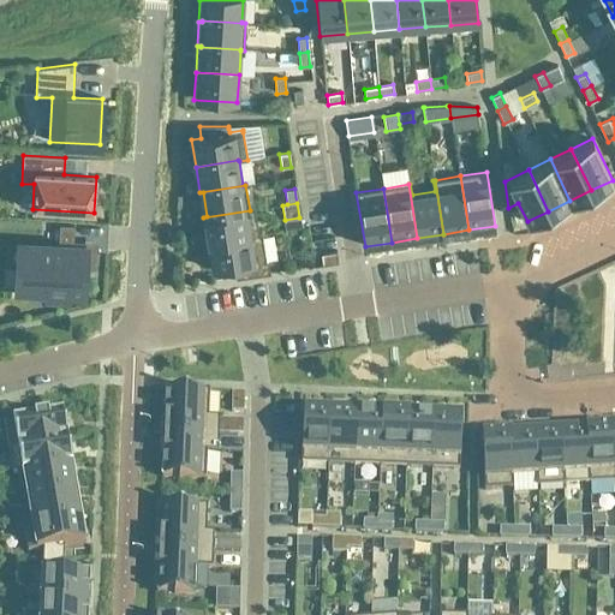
[(203,218),(208,244),(261,236),(261,234),(258,234),(255,210),(250,210),(203,218)]
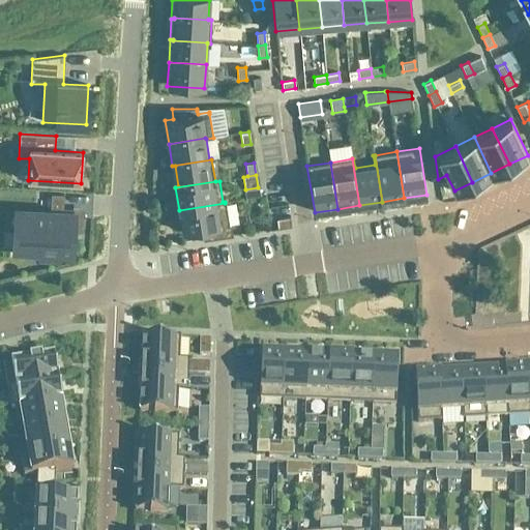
[(72,215),(62,214),(63,195),(52,194),(50,213),(18,212),(16,252),(38,253),(38,258),(60,259),(60,254),(70,254),(72,215)]
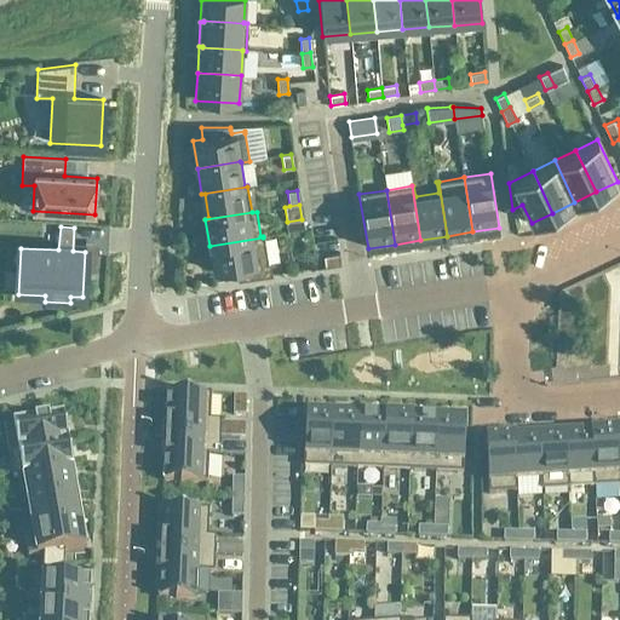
[(263,237),(210,246),(213,273),(237,269),(240,279),(237,280),(237,281),(273,276),(273,275),(271,274),(269,274),(263,237)]
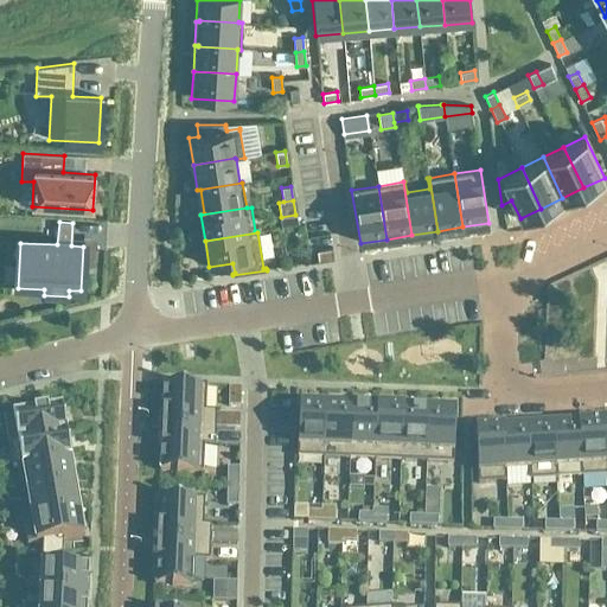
[(317,251),(319,262),(333,260),(332,249),(317,251)]
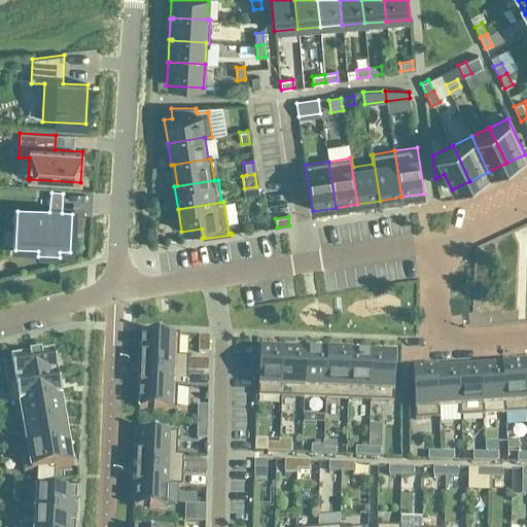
[(142,335),(140,371),(186,373),(187,357),(178,357),(179,335),(160,334),(160,331),(156,331),(156,334),(142,332),(142,335)]
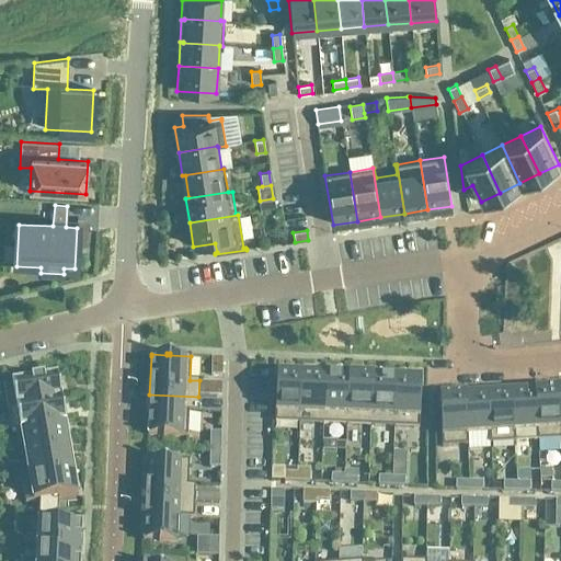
[(212,358),(210,376),(221,376),(222,358),(212,358)]
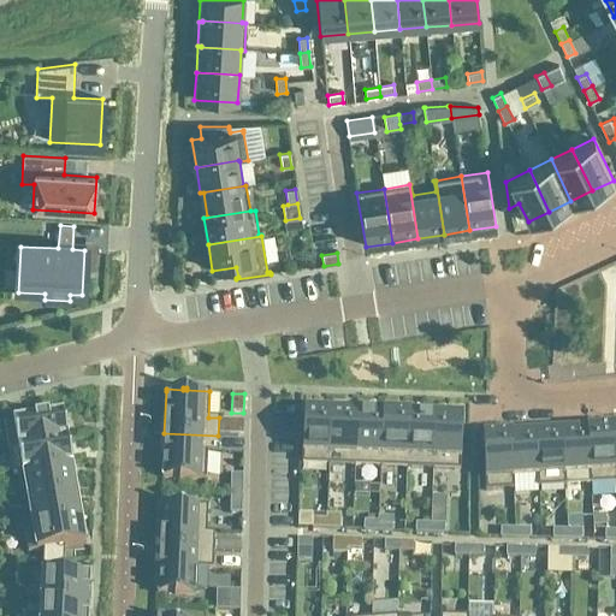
[(329,466),(331,410),(303,409),(301,465),(329,466)]
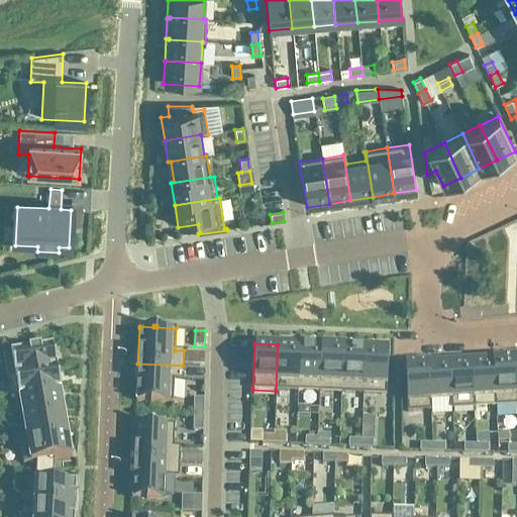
[(298,392),(300,345),(278,344),(276,391),(298,392)]
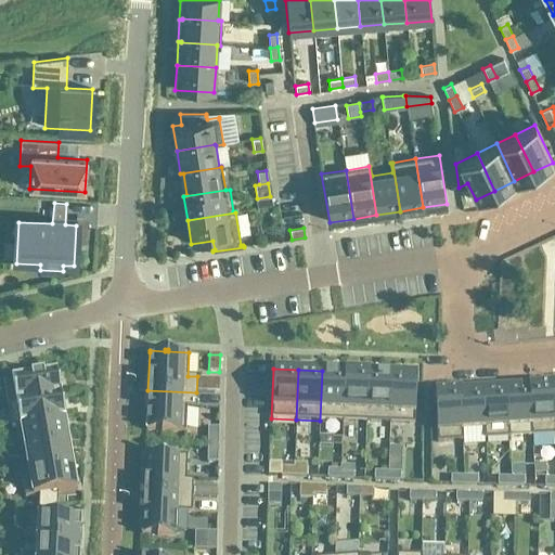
[(343,421),(345,372),(322,371),(320,421),(343,421)]
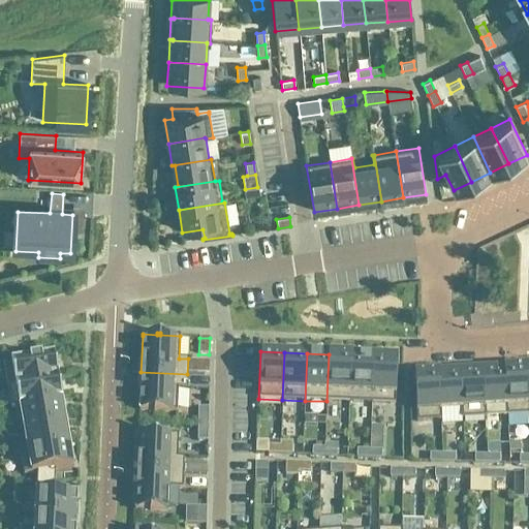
[(58,377),(54,354),(3,363),(7,385),(58,377)]
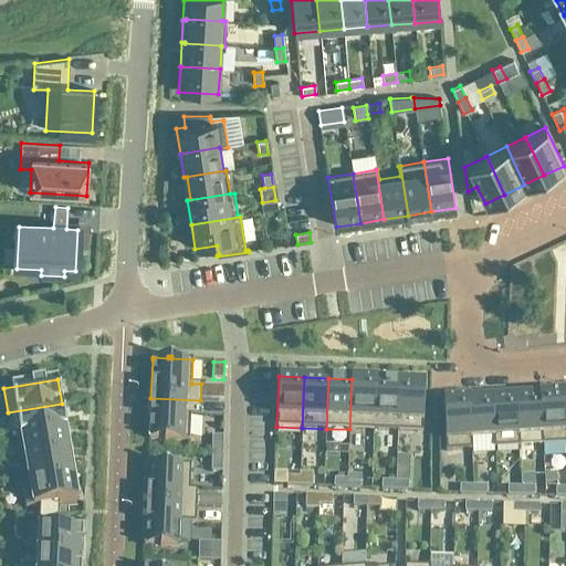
[(374,430),(376,380),(352,379),(349,429),(374,430)]
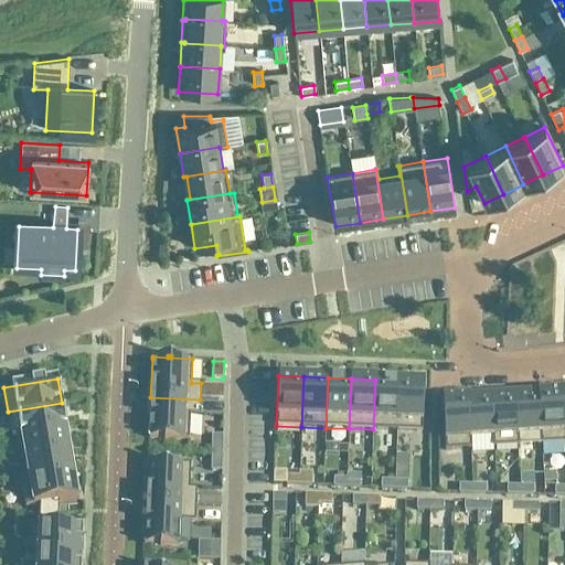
[(396,430),(398,381),(375,380),(373,429),(396,430)]
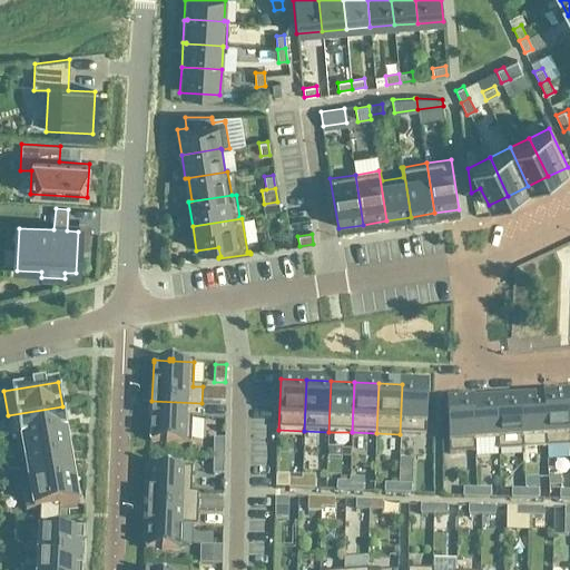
[(425,435),(428,385),(402,384),(400,434),(425,435)]
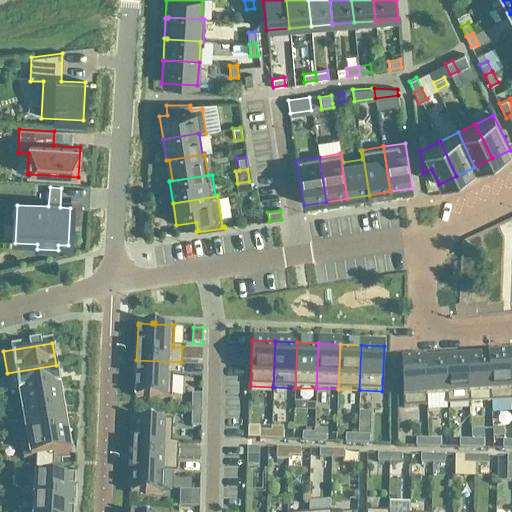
[(511,391),(511,392),(509,356),(488,357),(490,393),(489,393),(489,403),(511,401),(511,391)]
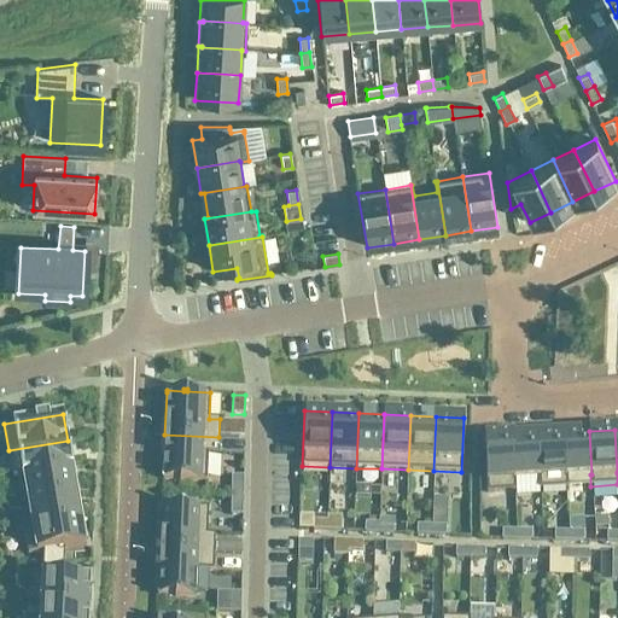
[(565,476),(566,476),(590,474),(592,474),(589,431),(563,432),(565,476)]
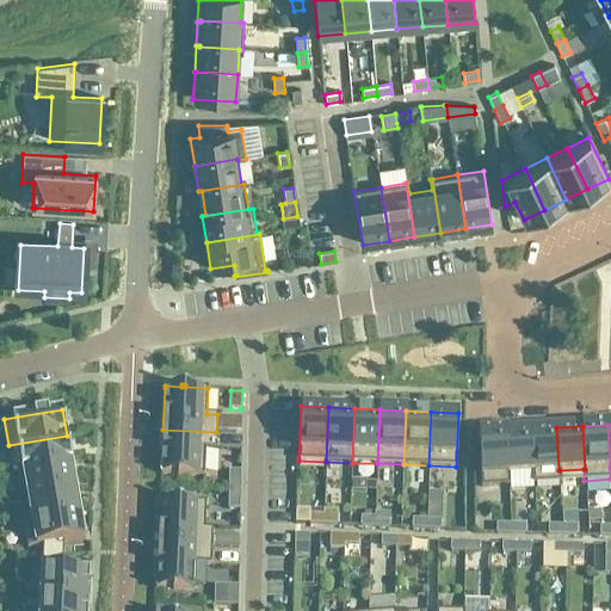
[(559,470),(556,427),(531,430),(534,473),(532,473),(532,483),(561,482),(560,470),(559,470)]
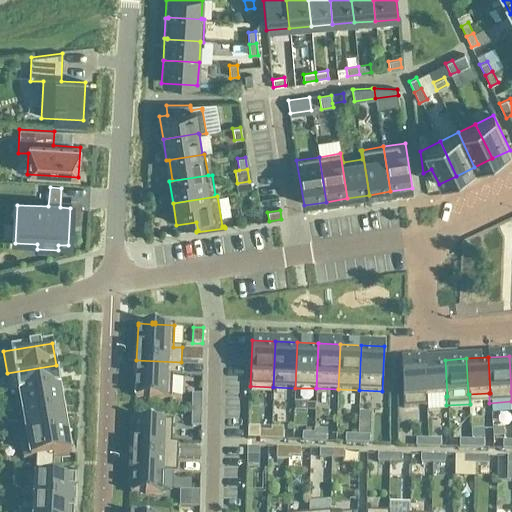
[(180,377),(181,362),(136,360),(134,397),(148,398),(148,400),(152,400),(152,398),(170,399),(171,377),(180,377)]
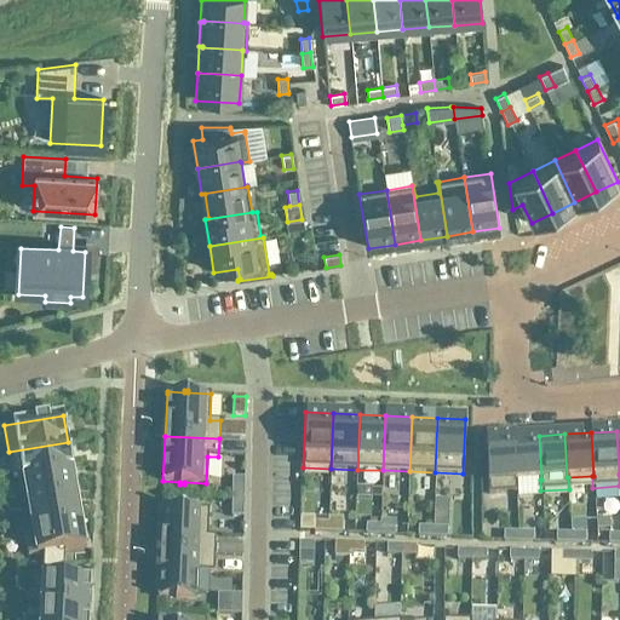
[(515,481),(516,481),(540,480),(541,480),(539,436),(512,437),(515,481)]
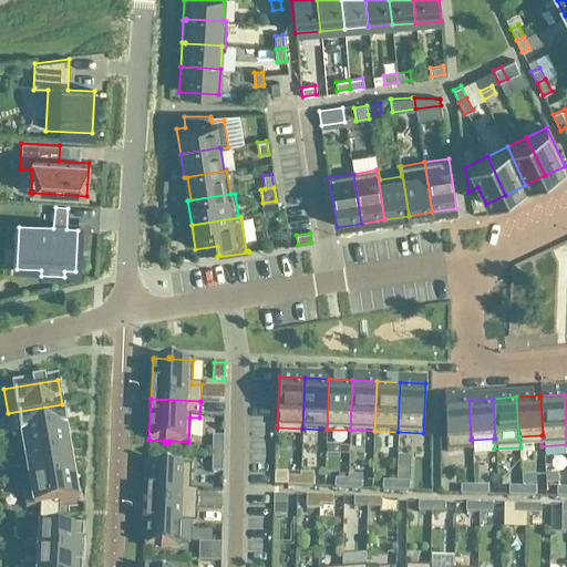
[(471,440),(468,400),(443,401),(446,452),(473,451),(472,440),(471,440)]
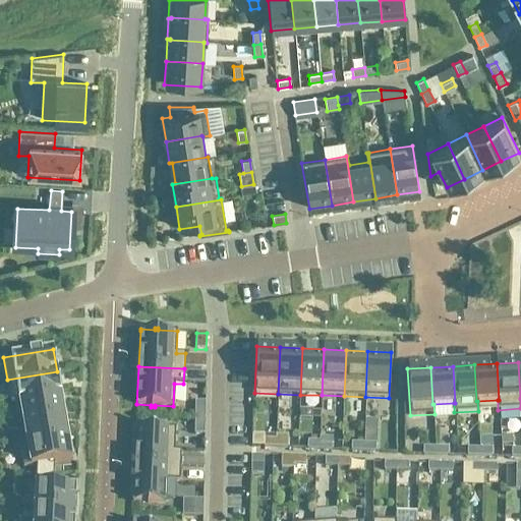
[(14,402),(60,394),(61,394),(57,371),(7,380),(11,403),(13,402),(14,402)]
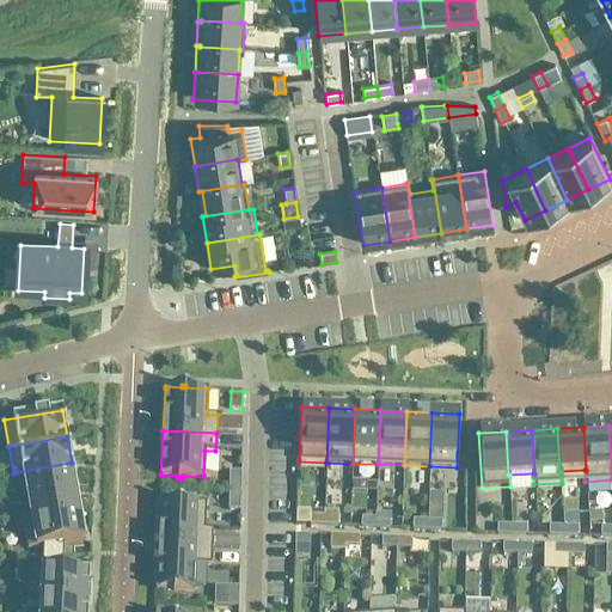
[(20,496),(74,487),(71,463),(17,472),(20,496)]
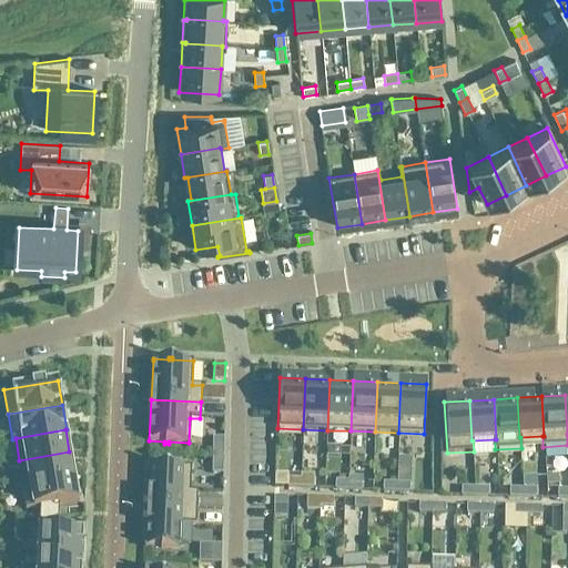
[(212,438),(212,456),(223,456),(223,438),(212,438)]
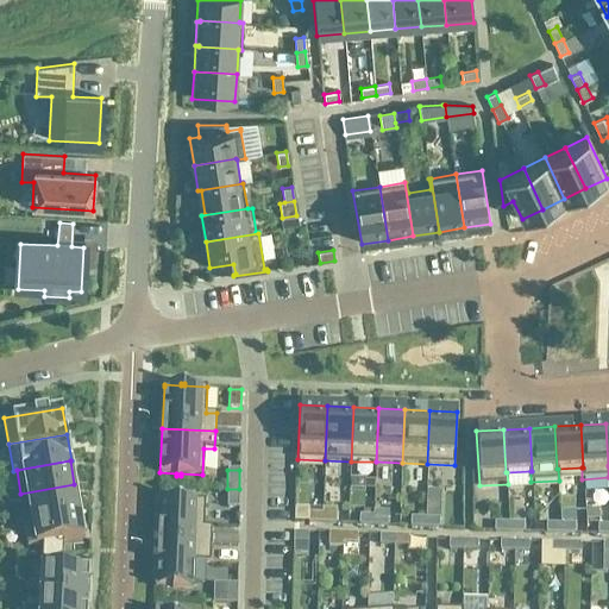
[(23,520),(79,510),(74,484),(20,494),(22,495),(26,495),(31,518),(23,519),(23,520)]
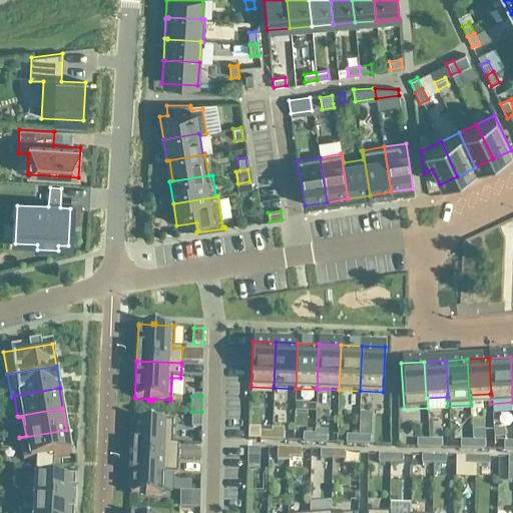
[(201,428),(201,412),(191,412),(191,428),(201,428)]
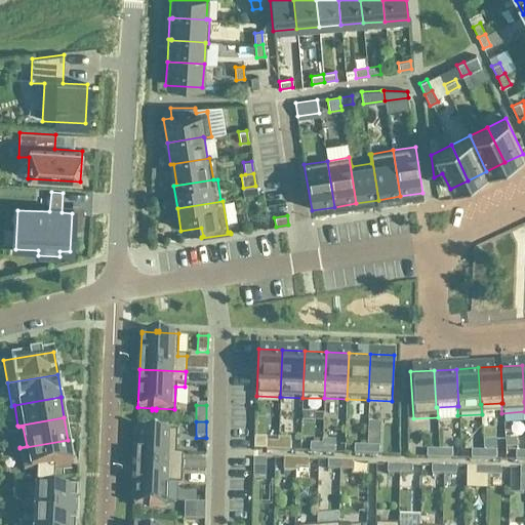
[(136,430),(135,468),(182,470),(183,454),(175,454),(176,432),(155,431),(155,429),(151,429),(151,431),(136,430)]
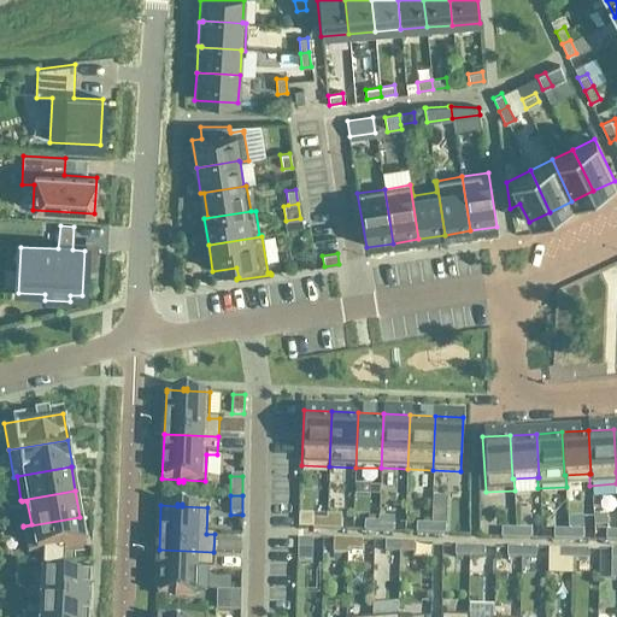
[(84,544),(80,517),(23,527),(28,553),(42,551),(42,562),(63,563),(64,547),(84,544)]
